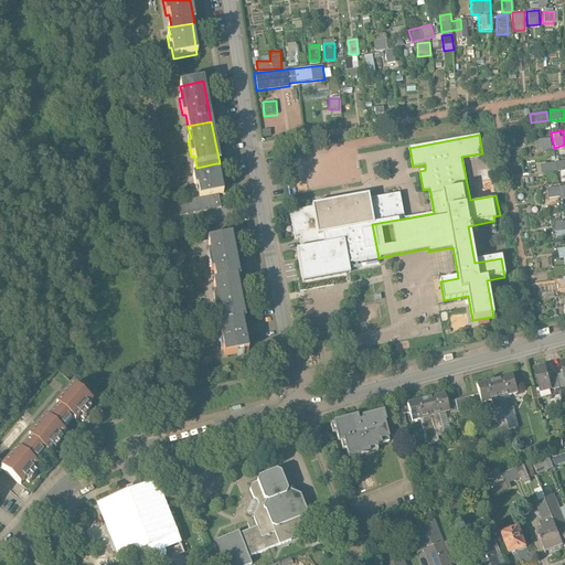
[(535,150),(550,148),(548,138),(534,139),(535,150)]
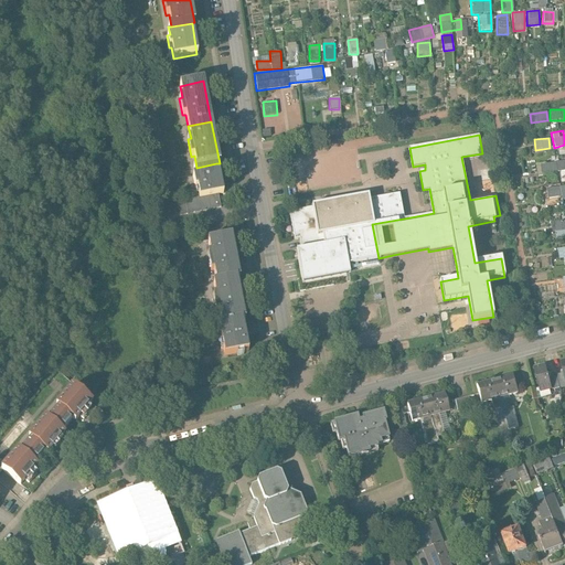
[(564,160),(535,163),(536,173),(564,170),(564,160)]
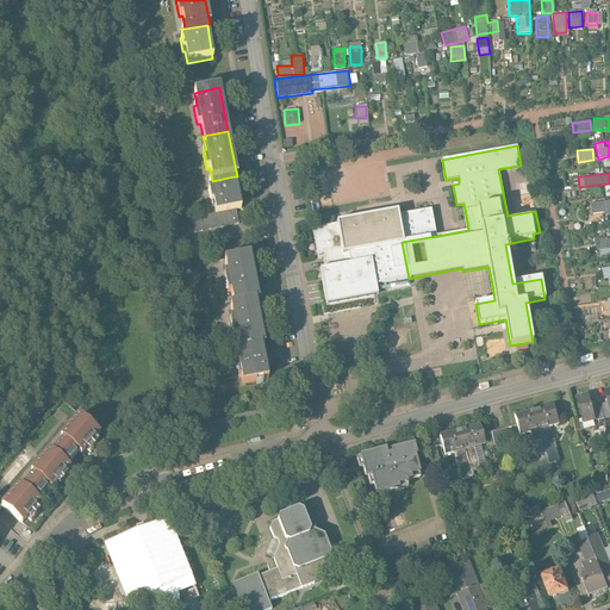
[(241,210),(234,176),(212,181),(209,181),(211,191),(209,191),(211,204),(213,203),(216,215),(235,211),(241,210)]
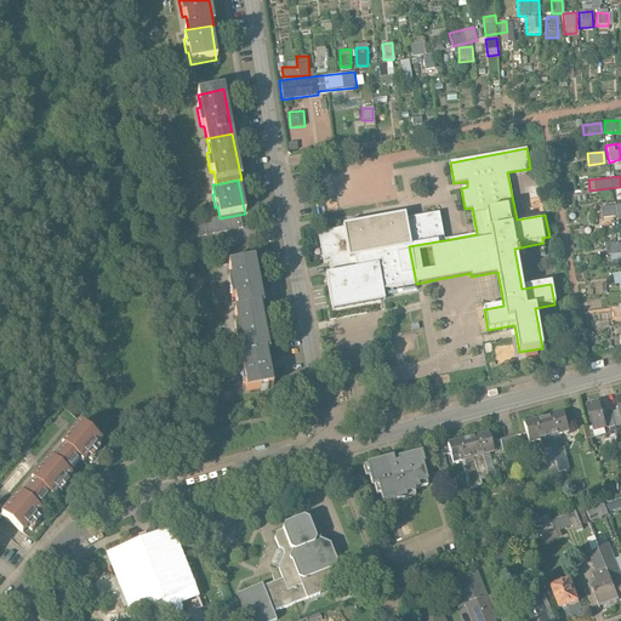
[(600,217),(620,215),(620,204),(599,205),(600,217)]
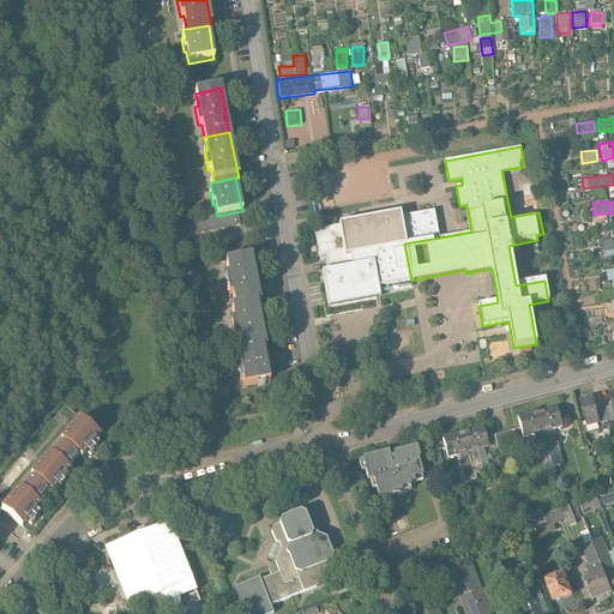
[(378,287),(411,281),(404,244),(439,238),(434,209),(401,216),(399,214),(337,226),(343,257),(350,256),(351,268),(326,272),(321,272),(329,307),(380,298),(378,287)]
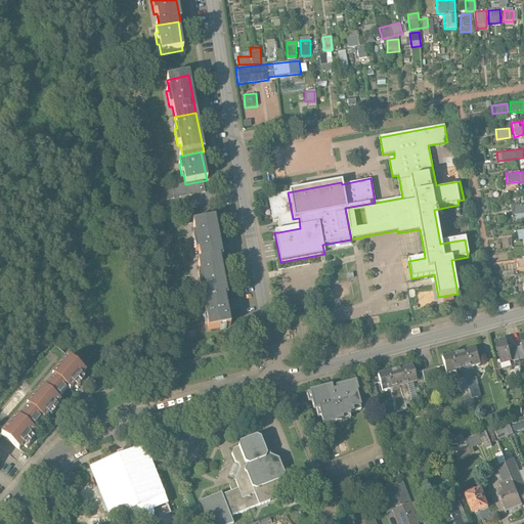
[(185,184),(140,192),(142,205),(205,192),(202,181),(185,184)]
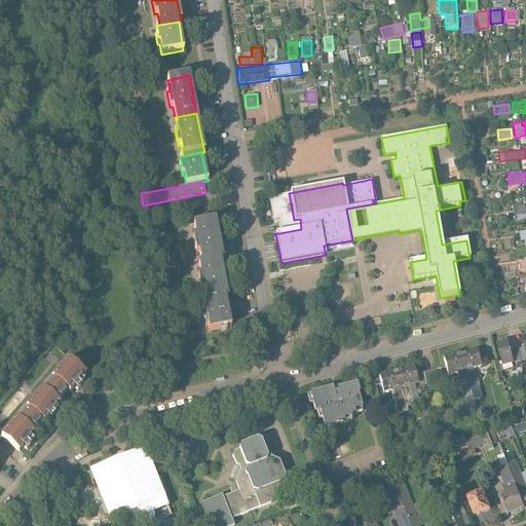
[(294,220),(289,193),(269,196),(273,223),(277,222),(279,233),(301,229),(300,219),(294,220)]
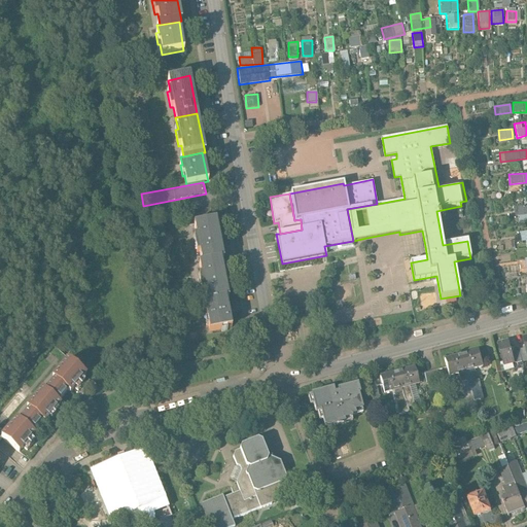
[(514,207),(516,221),(526,219),(526,217),(526,206),(514,207)]
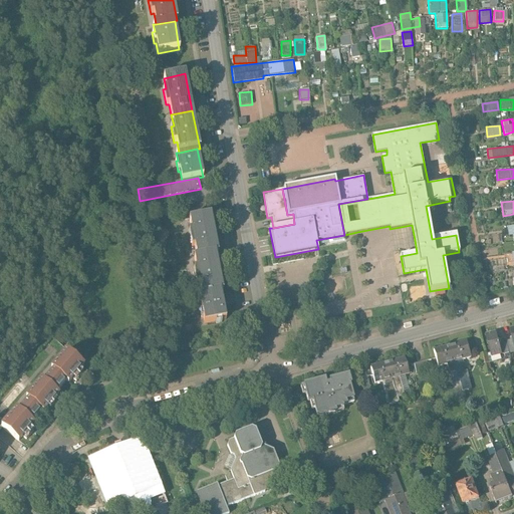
[(183,222),(189,221),(207,217),(205,204),(181,209),(183,222)]
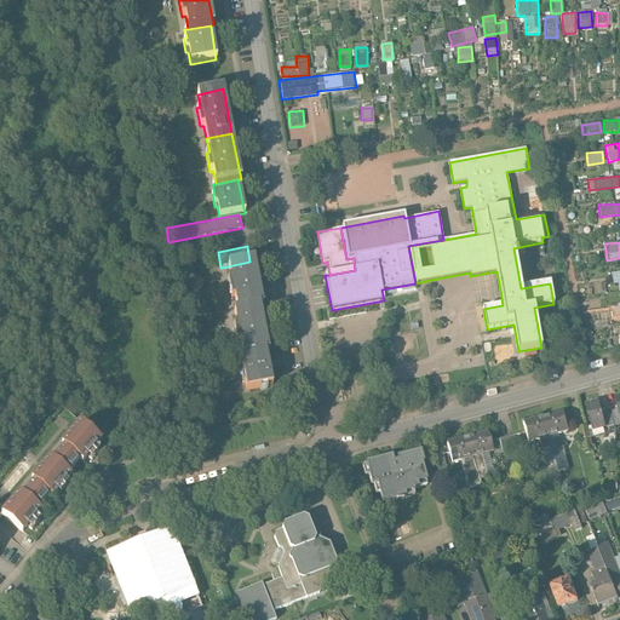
[(235,298),(237,313),(259,308),(263,308),(254,262),(250,262),(228,267),(230,280),(228,281),(231,299),(235,298)]
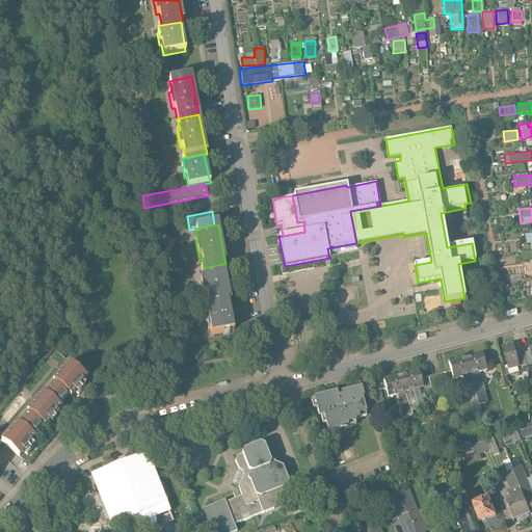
[(531,233),(521,234),(522,244),(530,244),(530,249),(531,248),(531,233)]
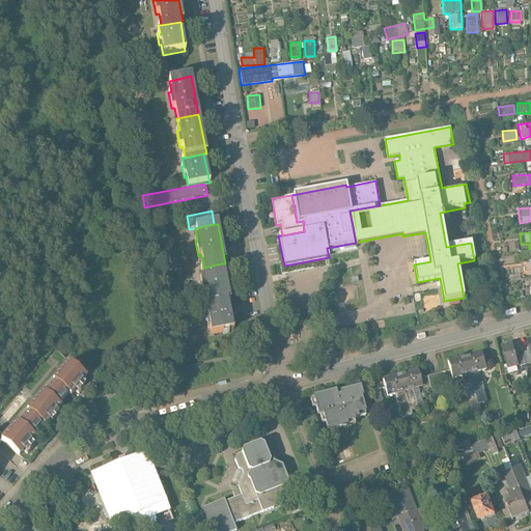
[(206,295),(208,307),(227,303),(229,303),(222,263),(203,268),(200,269),(202,279),(200,279),(203,296),(206,295)]
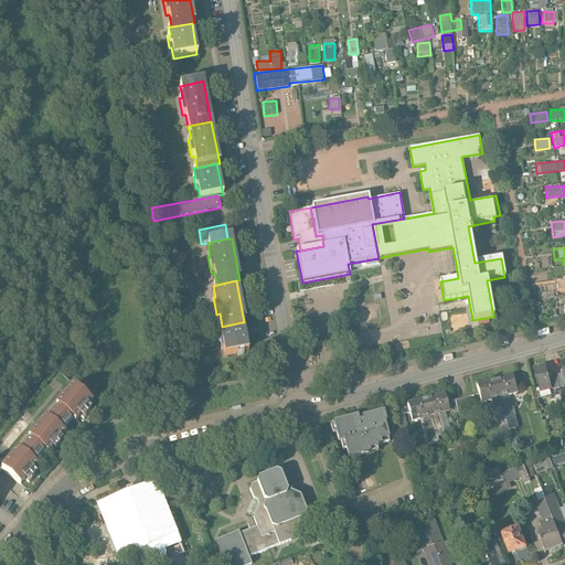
[(247,353),(242,322),(222,327),(219,328),(224,358),(247,353)]
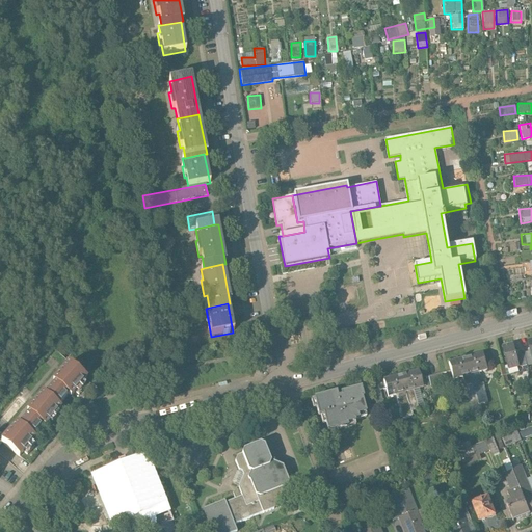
[(512,344),(502,347),(508,369),(519,366),(519,365),(514,352),(512,344)]
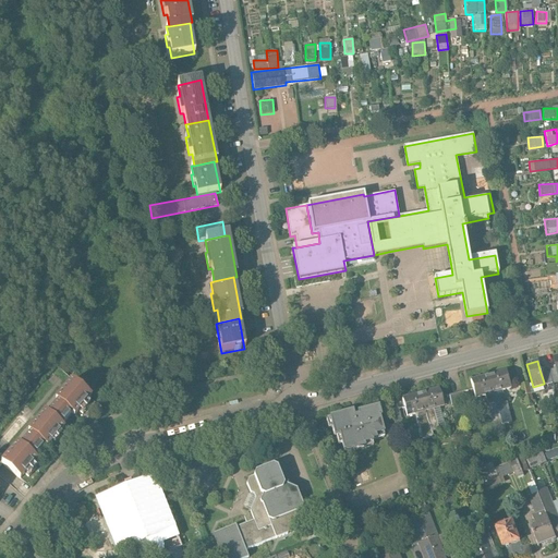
[(548,386),(554,384),(549,370),(549,367),(540,370),(544,383),(548,386)]
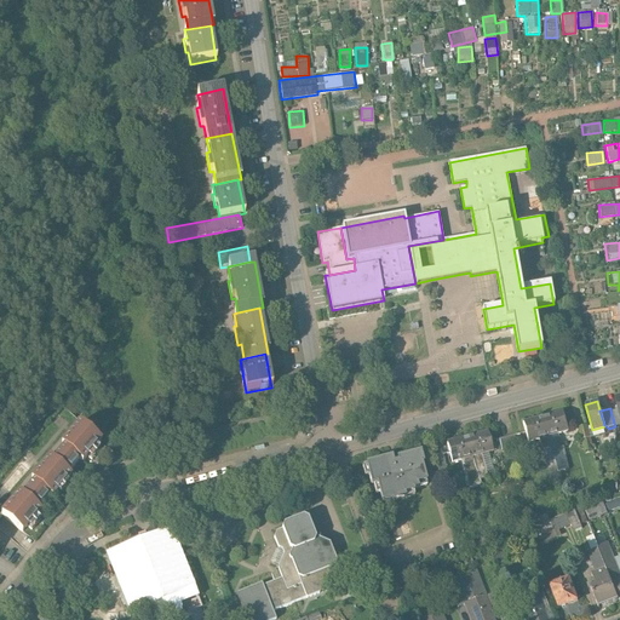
[(544,418),(549,437),(557,435),(568,432),(563,413),(544,418)]
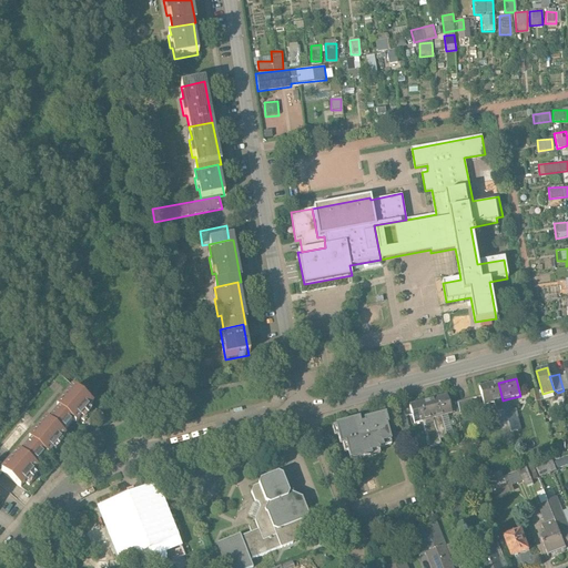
[(484,405),(494,402),(503,401),(498,383),(479,387),(484,405)]
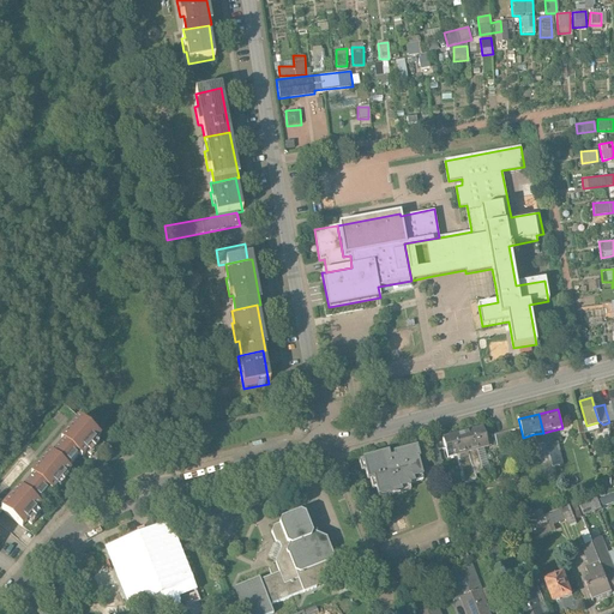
[(60,438),(64,440),(78,455),(82,457),(100,434),(78,416),(60,438)]
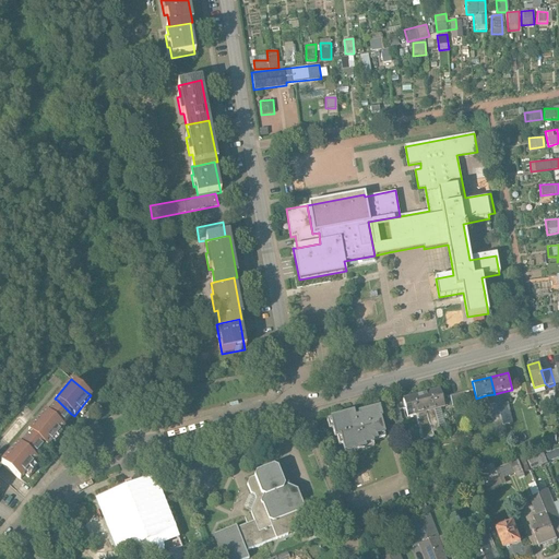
[(535,405),(530,384),(522,387),(527,407),(535,405)]
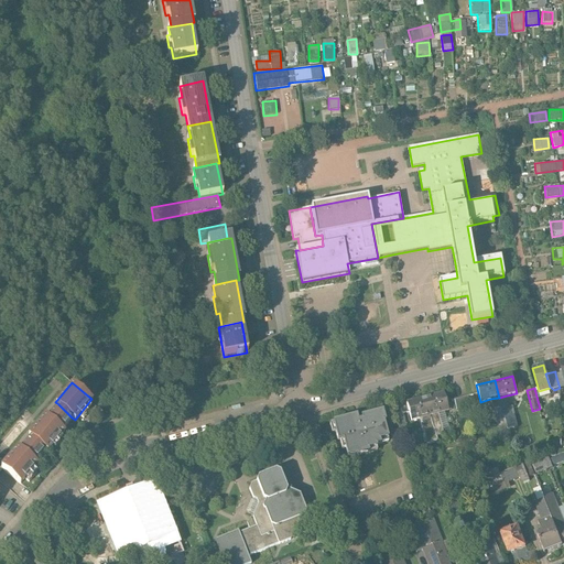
[(426,398),(431,414),(443,411),(448,410),(444,392),(426,398)]
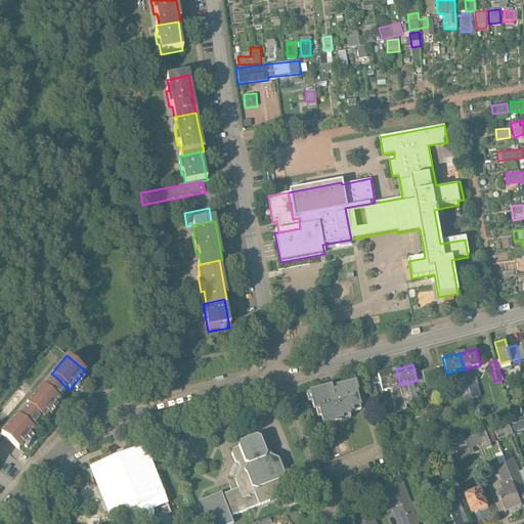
[(435,367),(422,372),(426,383),(432,382),(432,380),(437,379),(435,367)]
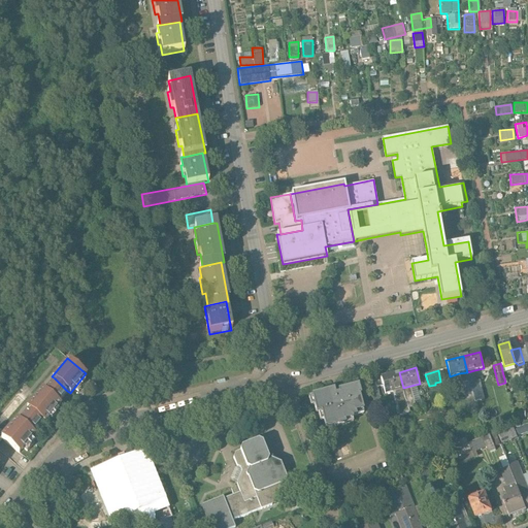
[(483,401),(474,370),(467,372),(472,392),(475,403),(483,401)]
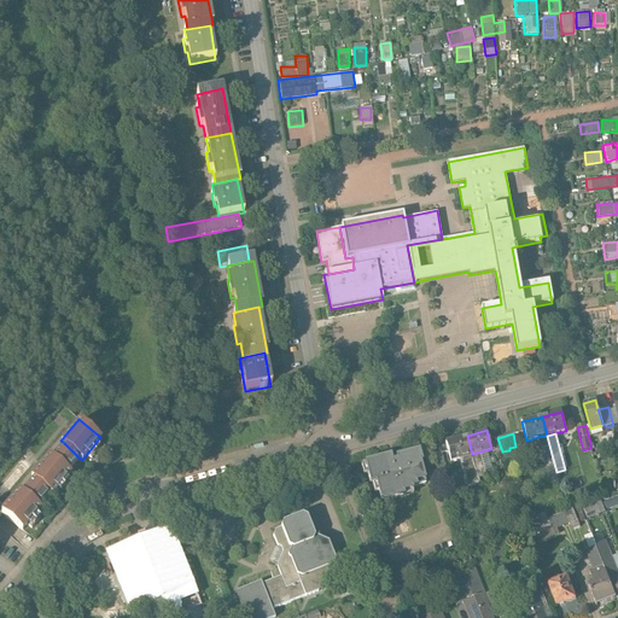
[(452,460),(460,458),(472,454),(467,436),(447,441),(452,460)]
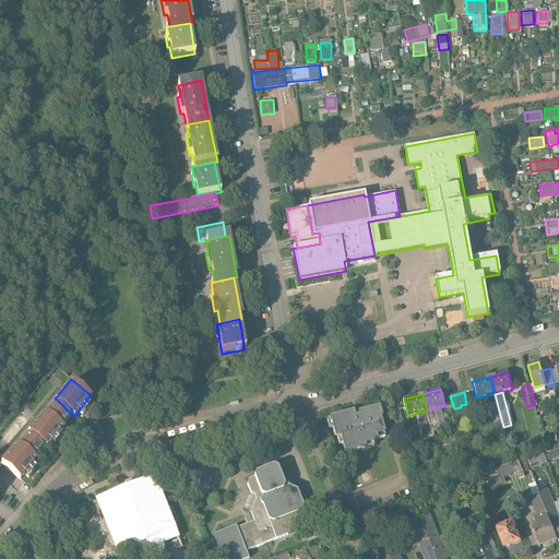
[(500,415),(495,394),(486,395),(489,406),(486,407),(489,418),(500,415)]
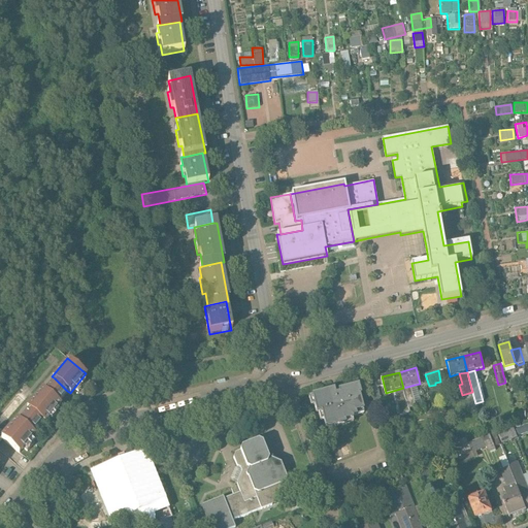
[(58,403),(67,391),(55,378),(44,391),(58,403)]
